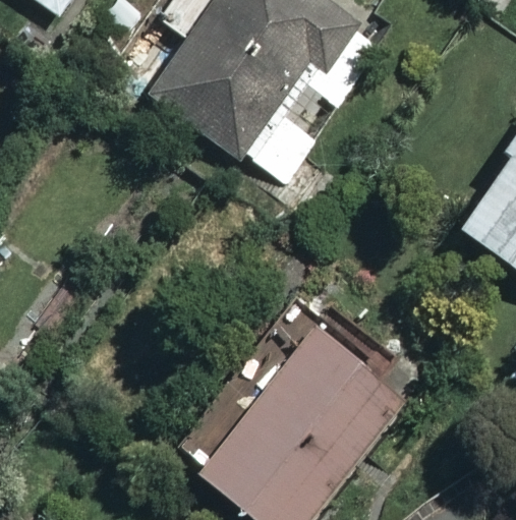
[(73,0),(37,0),(62,17),(73,0)]
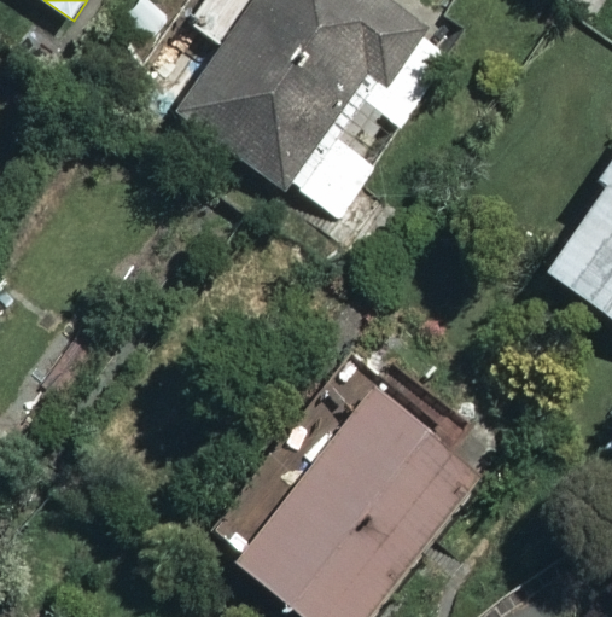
[(203,0),(192,17),(225,39),(175,109),(339,223),(379,168),(327,132),(362,82),(408,116),(456,47),(390,0),(203,0)]
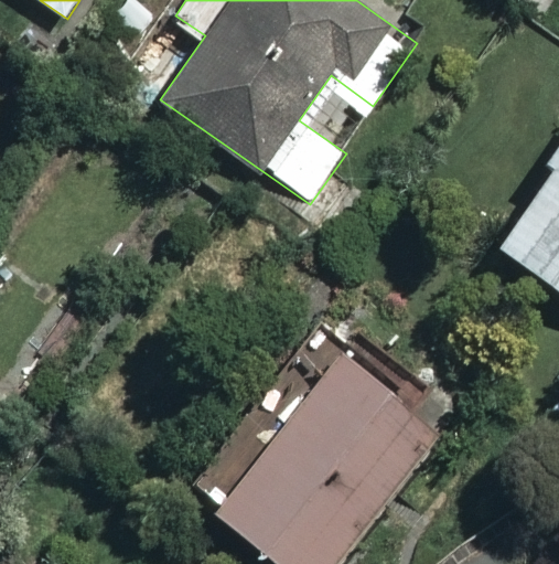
[(558,142),(491,243),(558,289),(558,142)]
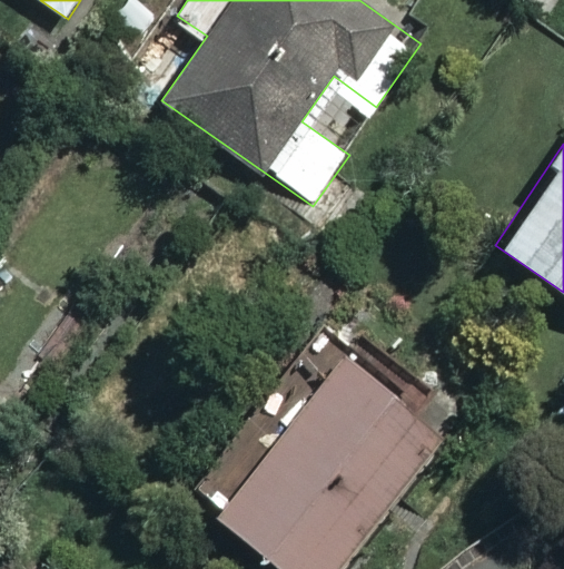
[(346,568),(452,443),(316,329),(184,487),(282,568),(346,568)]
